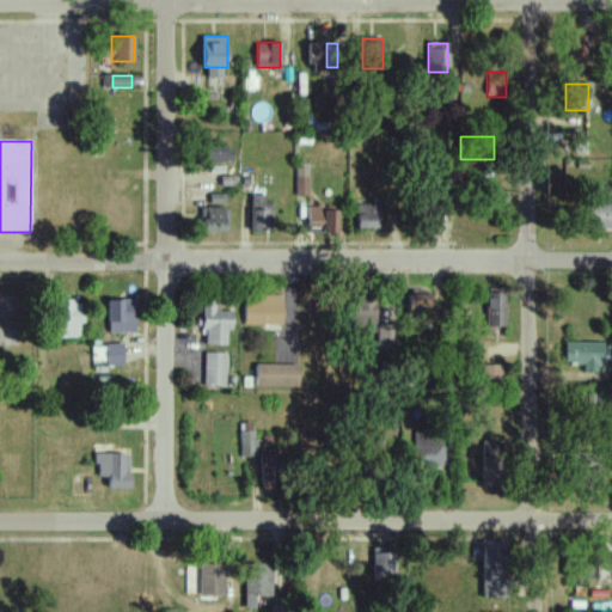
[(200,160),(226,160),(226,142),(200,142),(200,160)]
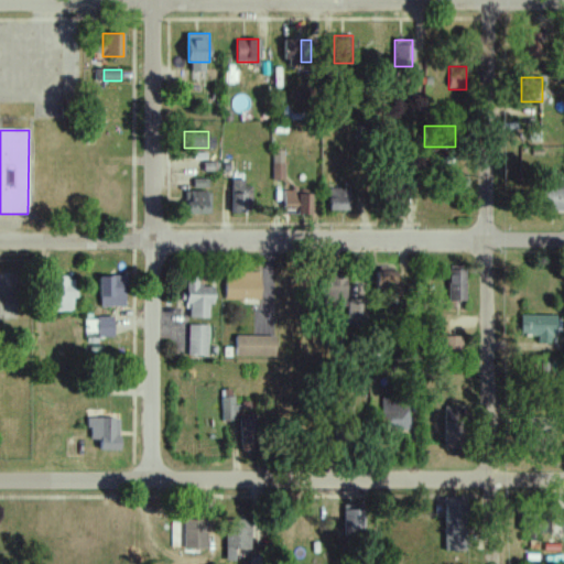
[(232,214),(253,214),(253,180),(232,180),(232,214)]
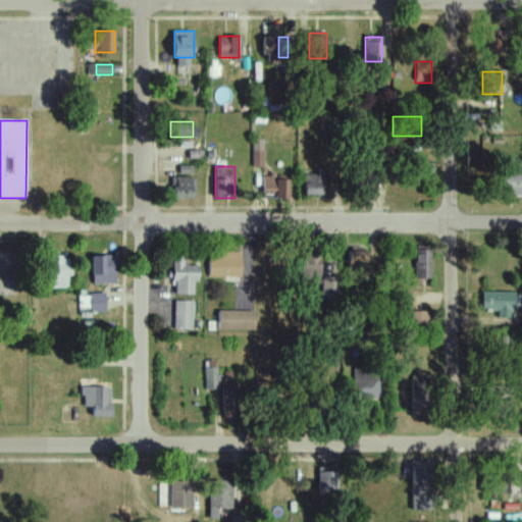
[(493,197),(521,196),(521,166),(493,167),(493,197)]
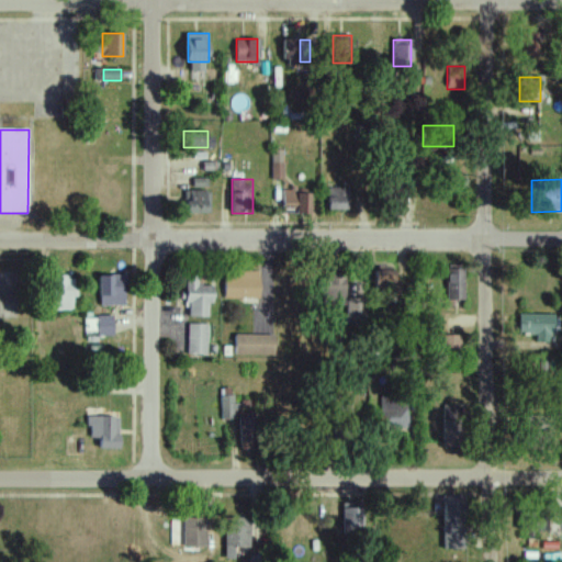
[(383,183),(383,213),(403,213),(403,183),(383,183)]
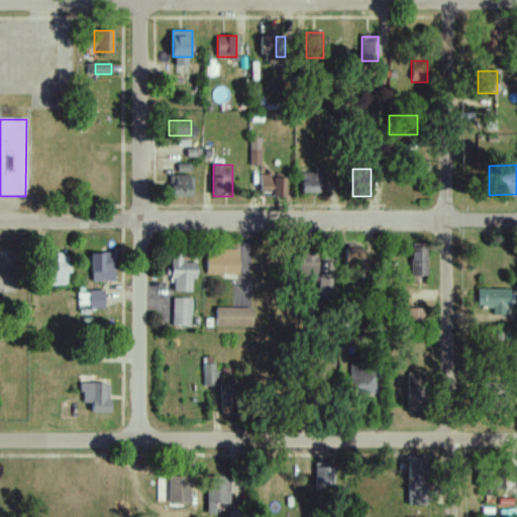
[(301,194),(318,194),(318,174),(301,174),(301,194)]
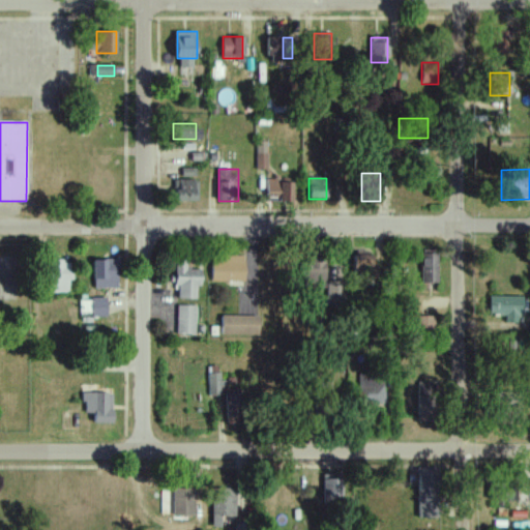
[(268,179),(268,202),(288,202),(288,179),(268,179)]
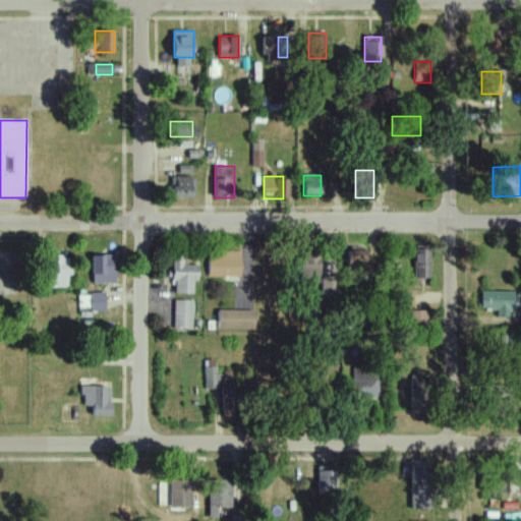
[(193,197),(193,177),(172,177),(172,197),(193,197)]
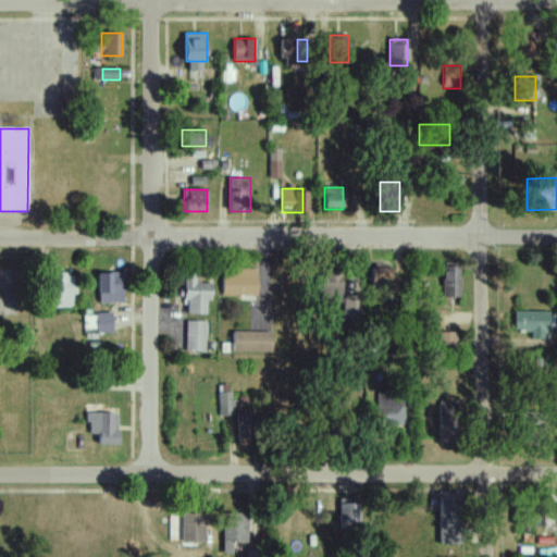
[(444,298),(461,298),(461,267),(444,267),(444,298)]
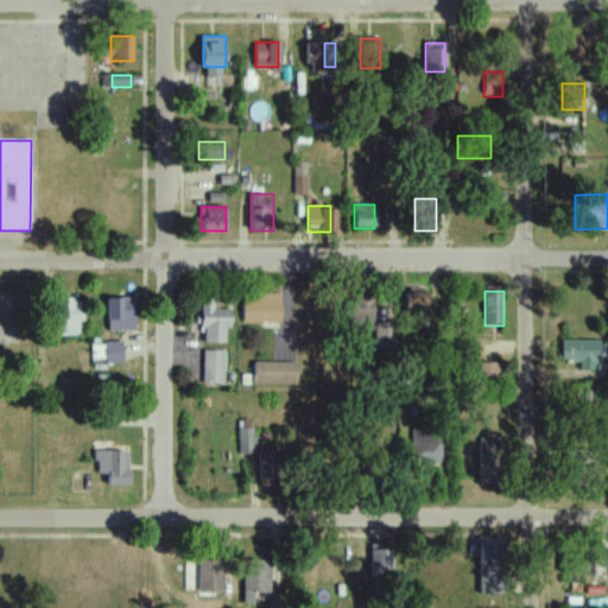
[(407,323),(431,323),(431,293),(407,293),(407,323)]
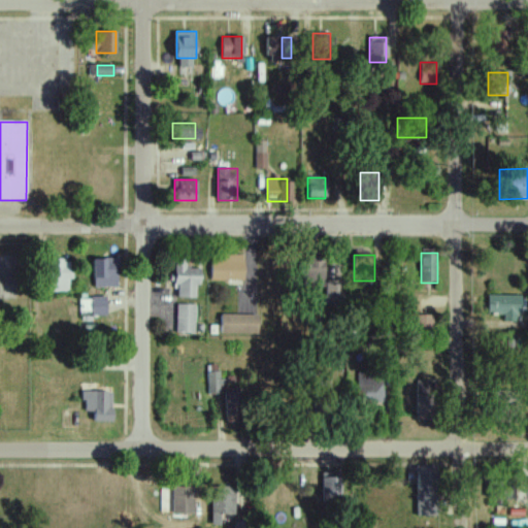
[(244,282),(244,257),(212,257),(212,282),(244,282)]
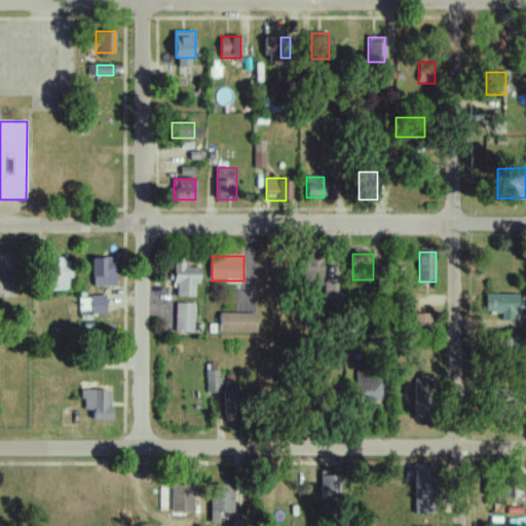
[(94,287),(117,287),(117,258),(94,258),(94,287)]
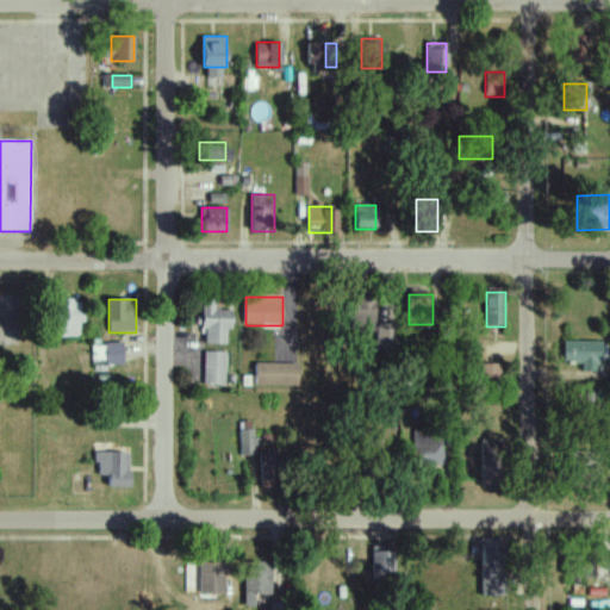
[(57,337),(80,337),(80,300),(57,300),(57,337)]
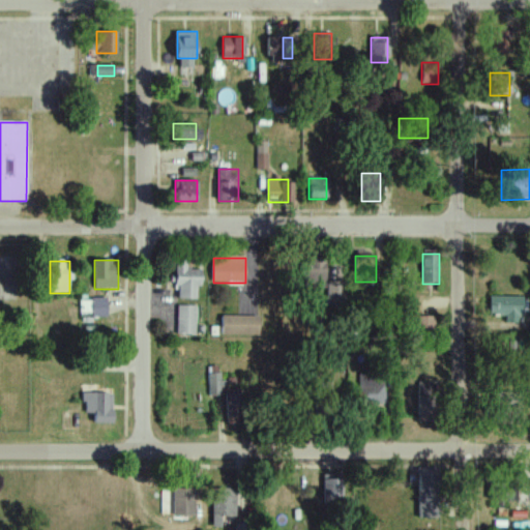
[(200,269),(187,269),(187,261),(176,261),(176,299),(200,299),(200,269)]
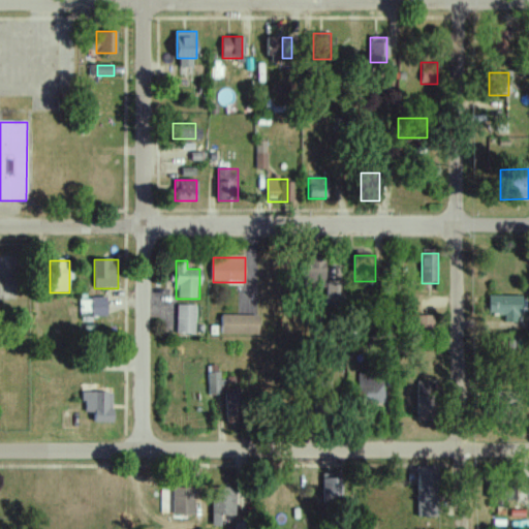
[(299,291),(325,291),(325,260),(299,260),(299,291)]
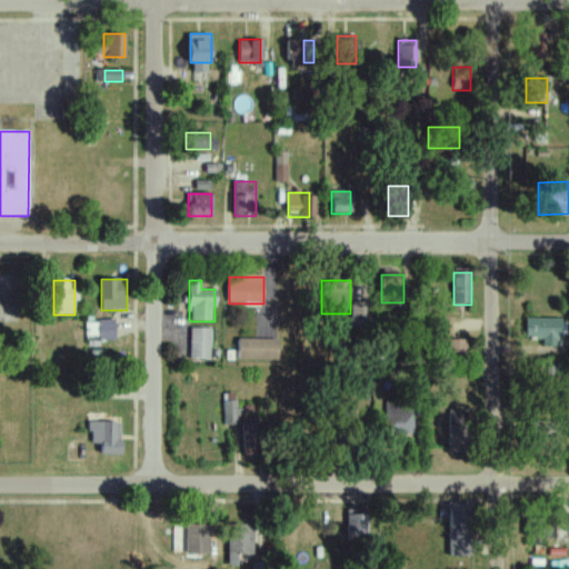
[(352,328),(370,328),(370,303),(352,303),(352,328)]
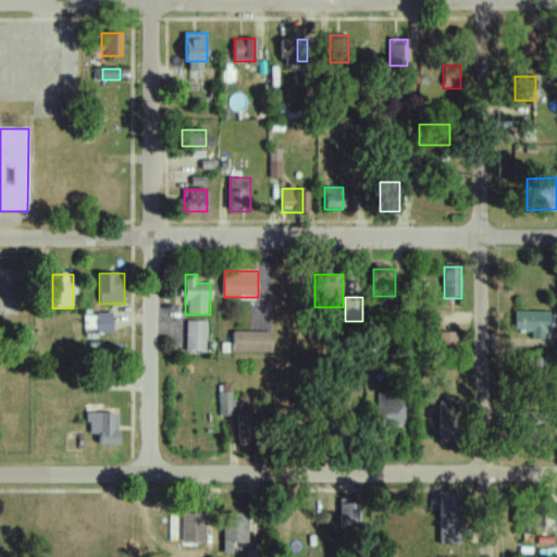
[(551,336),(551,312),(515,312),(515,336),(551,336)]
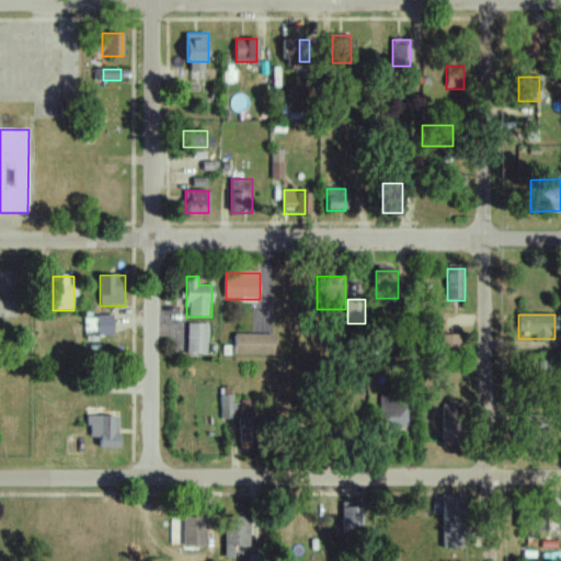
[(86,335),(114,335),(114,316),(86,316),(86,335)]
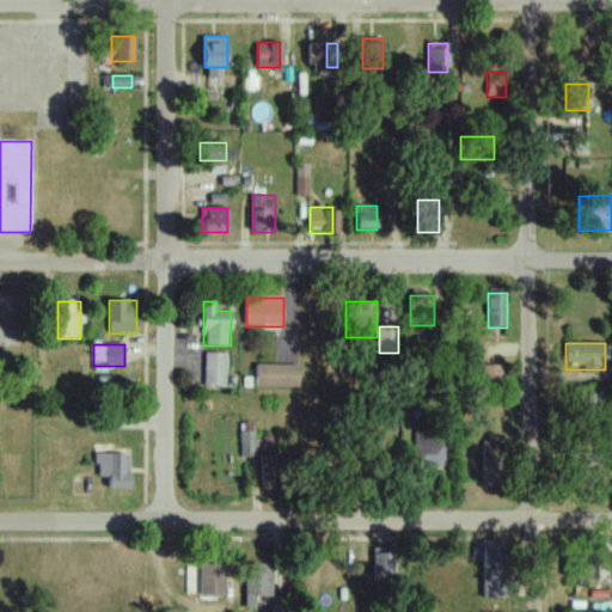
[(227,354),(204,354),(204,387),(227,387),(227,354)]
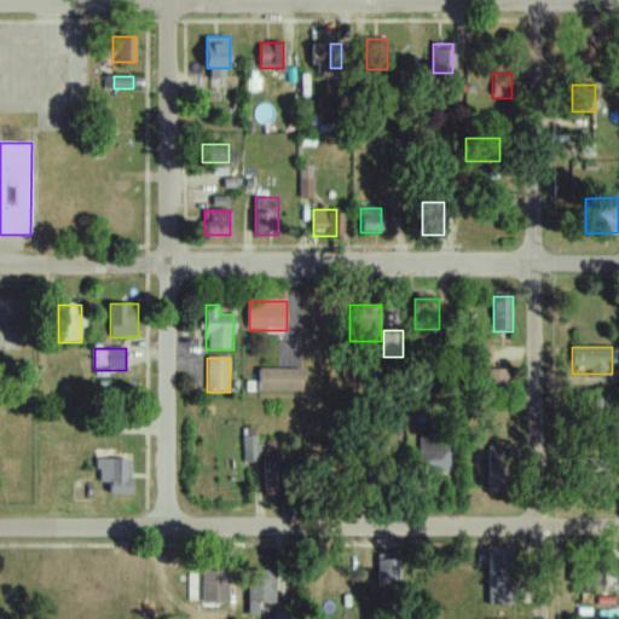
[(260,392),(304,392),(304,370),(260,370),(260,392)]
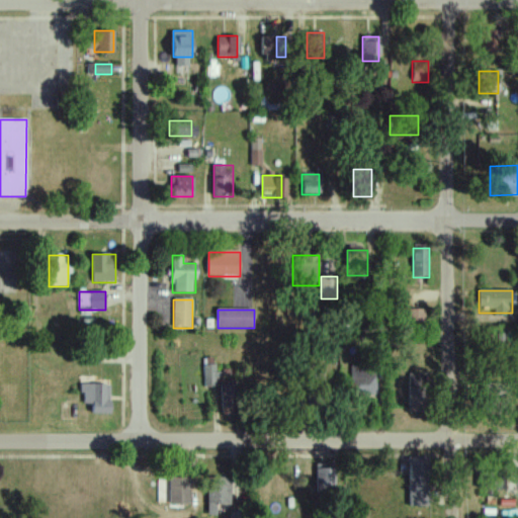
[(407,330),(426,330),(426,310),(407,310),(407,330)]
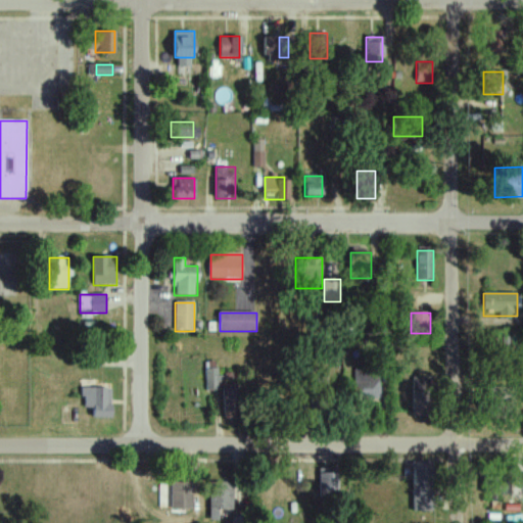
[(516,337),(503,337),(503,346),(516,346),(516,337)]
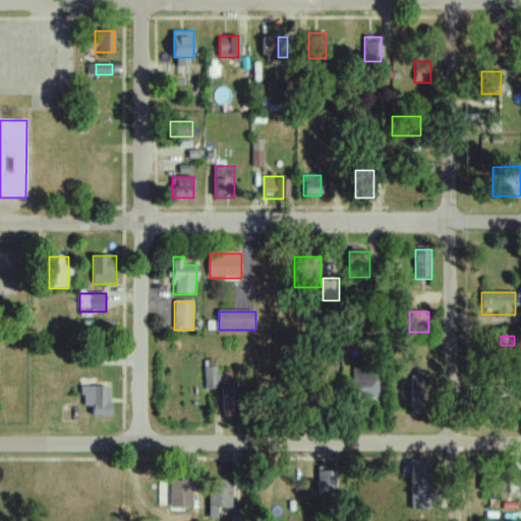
[(99,351),(85,351),(85,366),(99,366),(99,351)]
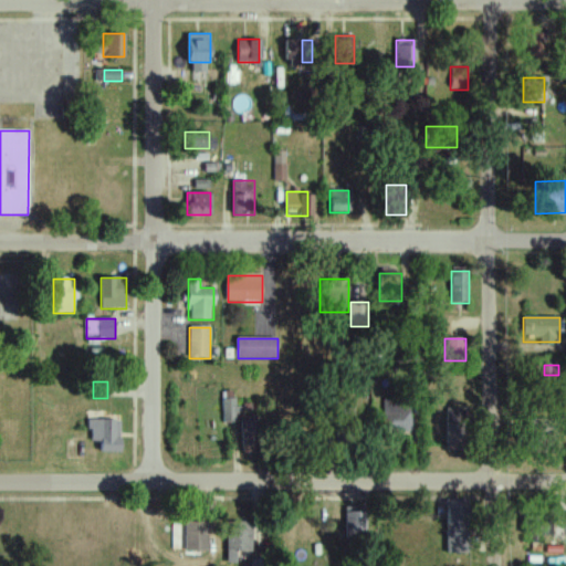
[(222,401),(226,423),(239,422),(236,399),(222,401)]
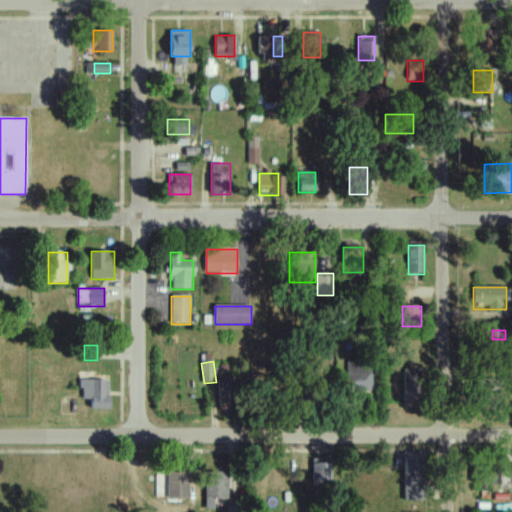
[(305,401),(320,401),(320,370),(305,370),(305,401)]
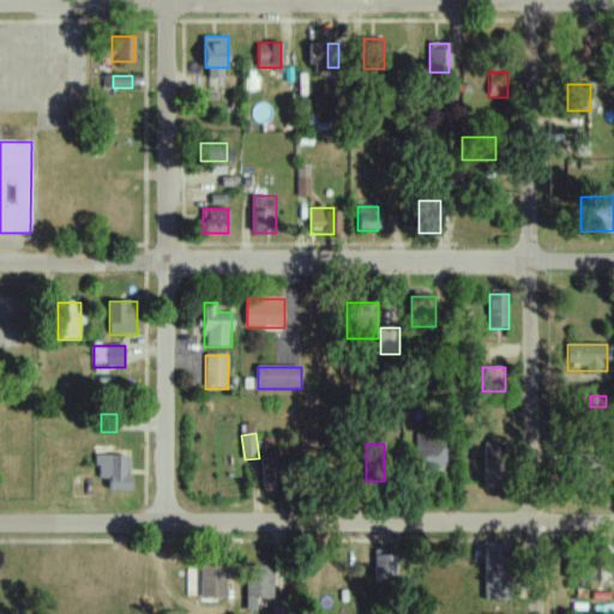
[(486,485),(505,485),(505,444),(486,444),(486,485)]
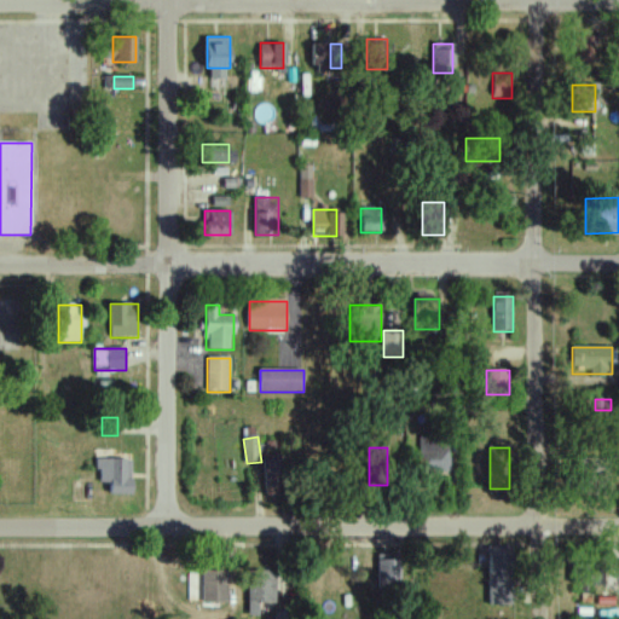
[(283,496),(283,455),(265,455),(265,496),(283,496)]
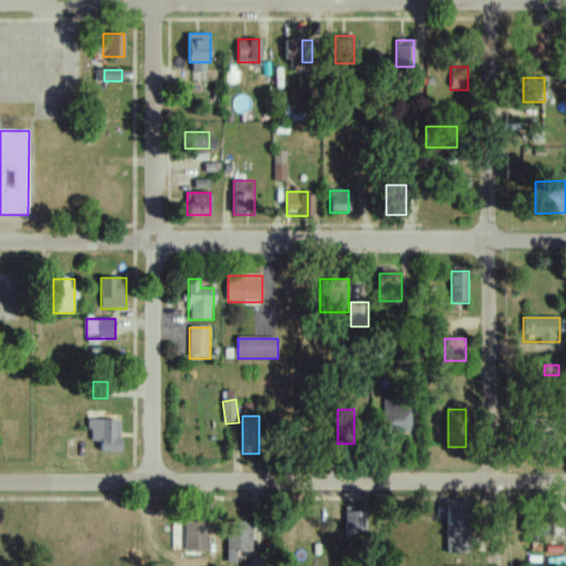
[(122,453),(122,419),(90,419),(90,443),(101,443),(101,453),(122,453)]
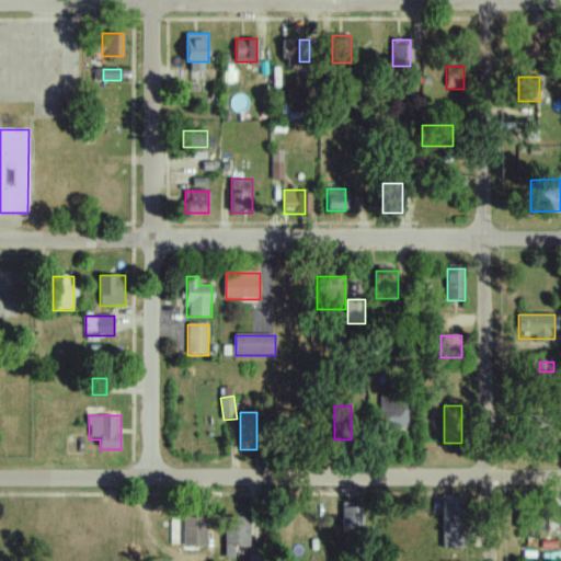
[(552,448),(552,415),(522,415),(522,448),(552,448)]
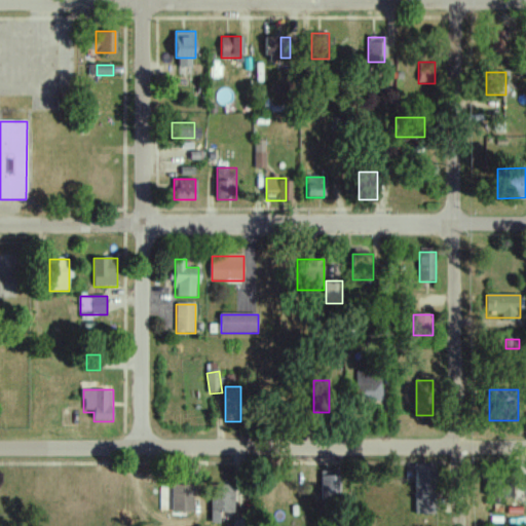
[(415,514),(436,514),(436,464),(415,464),(415,514)]
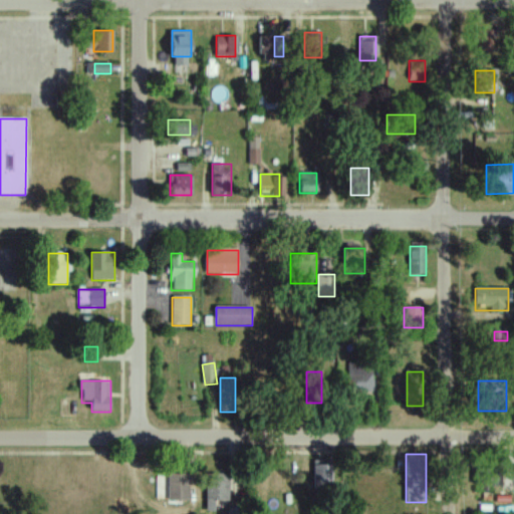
[(314,461),(314,486),(332,486),(332,461),(314,461)]
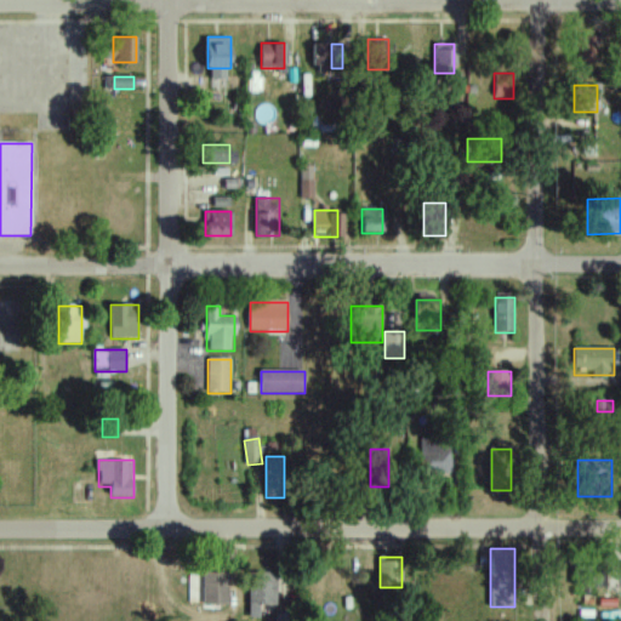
[(600,591),(600,560),(577,560),(577,591),(600,591)]
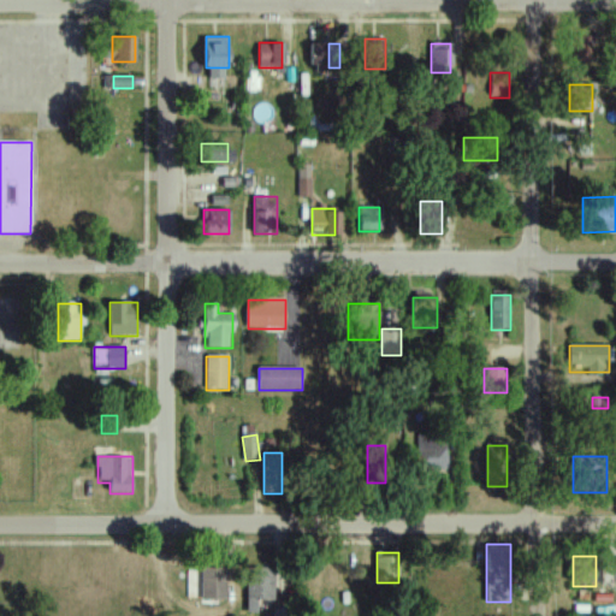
[(226,568),(199,568),(199,600),(226,600),(226,568)]
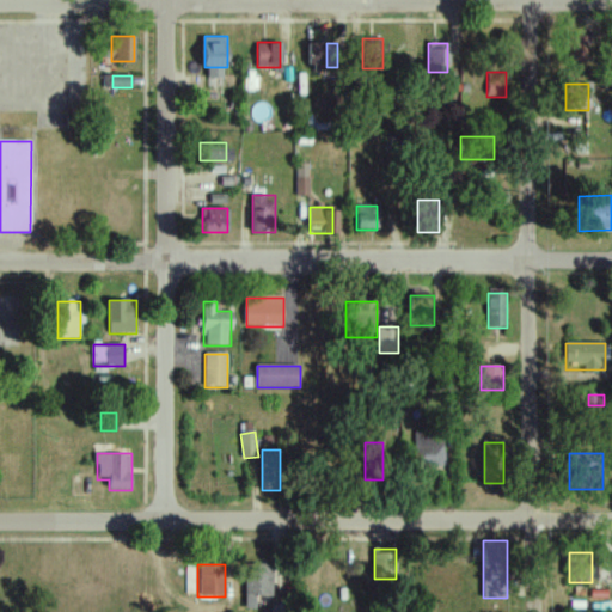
[(273,564),(246,564),(246,609),(256,609),(256,597),(273,597),(273,564)]
